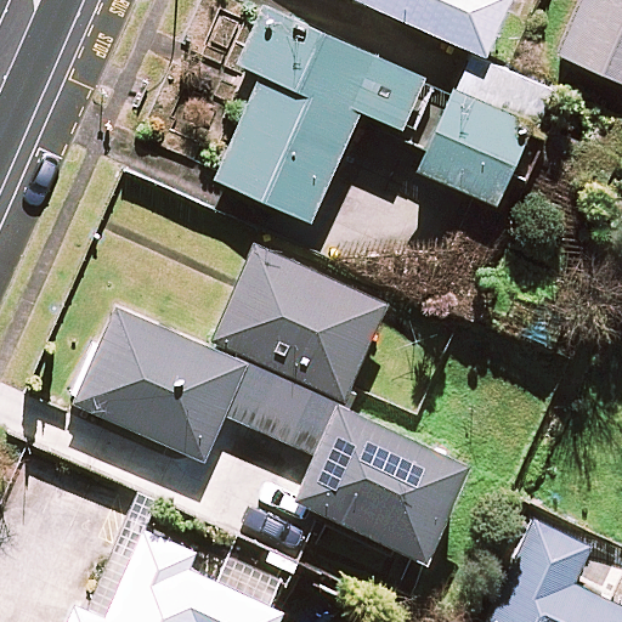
[(360,0),(485,56),(509,0),(360,0)]
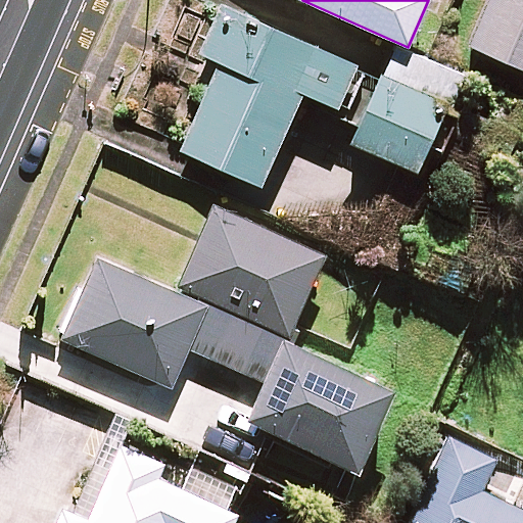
[(522,0),(489,0),(470,46),(522,68),(522,0)]
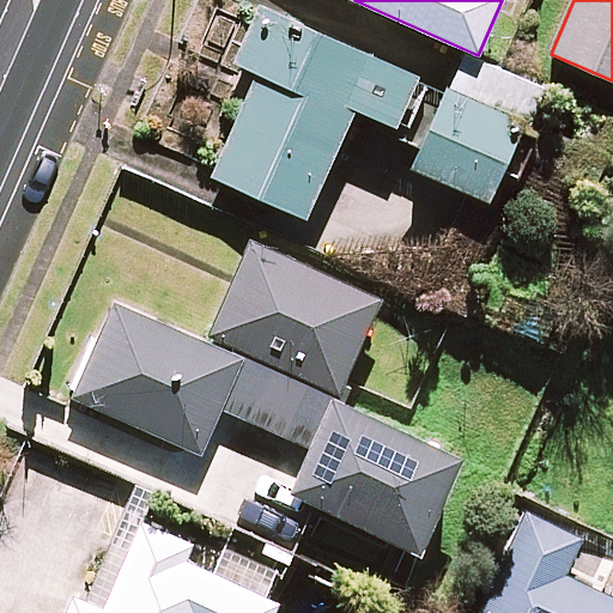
[(310,43),(255,19),(235,64),(260,76),(214,177),(308,218),(356,109),(396,126),(417,79),(315,34),(310,43)]
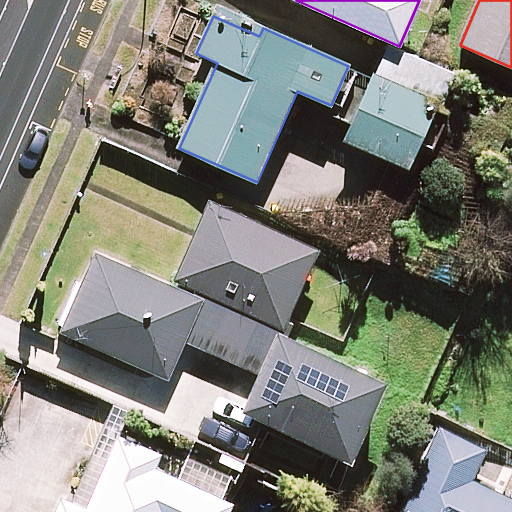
[(409,169),(428,127),(491,156),(511,110),(511,104),(447,74),(388,47),(345,139),(409,169)]
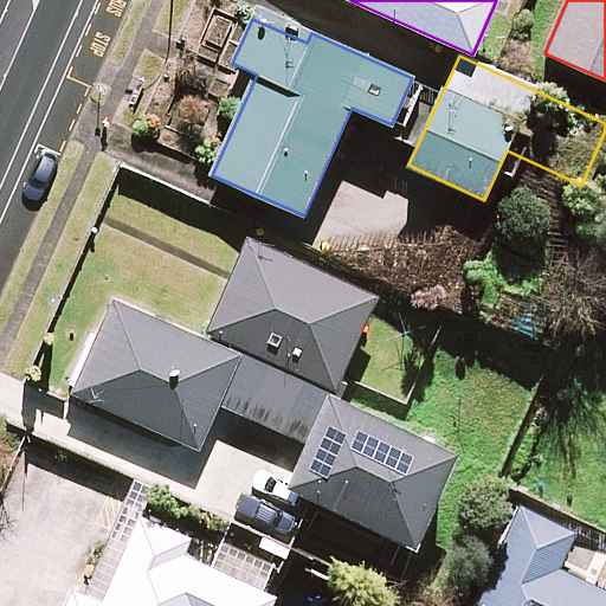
[(376,296),(247,240),(205,340),(113,301),(73,394),(200,449),(219,406),(307,444),(287,490),(417,546),(457,451),(333,398),(376,296)]
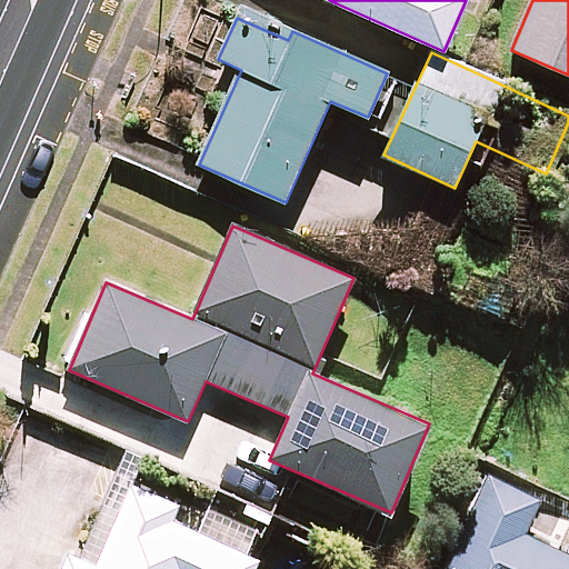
[(540,501),(487,479),(447,568),(568,568),(568,556),(525,537),(540,501)]
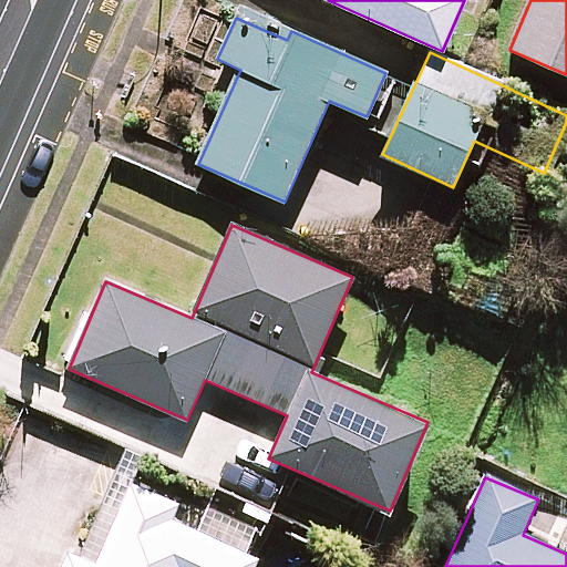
[(254,566),(258,556),(197,529),(204,515),(133,484),(98,564),(71,552),(63,566),(254,566)]
